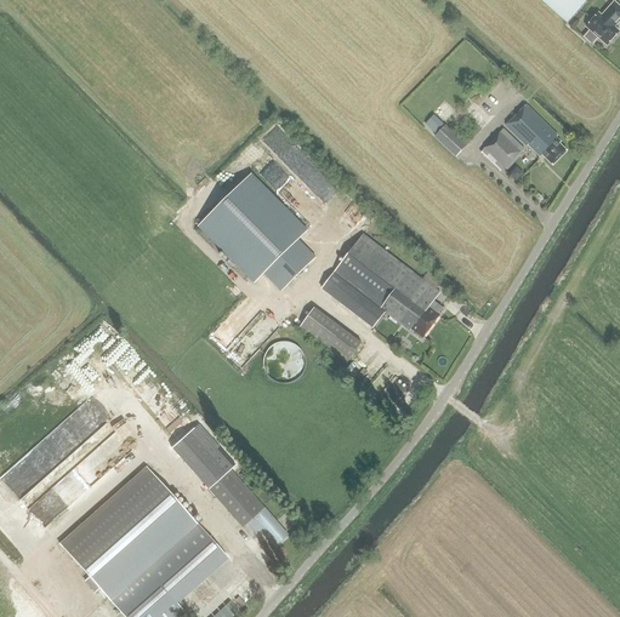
[(544,0),(567,20),(582,0),(544,0)]
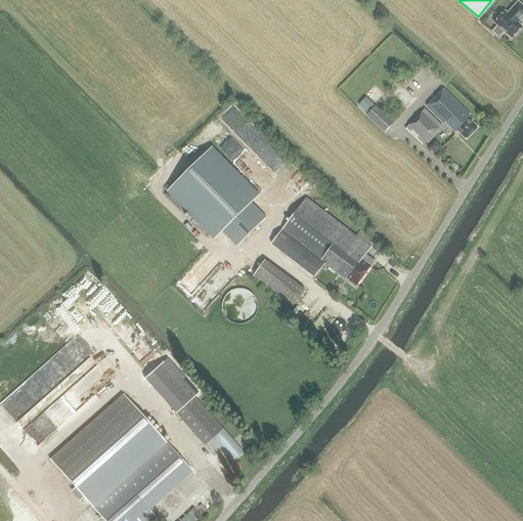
[(493,19),(496,22),(511,35),(522,23),(517,18),(522,11),(522,2),(520,0),(515,0),(507,10),(504,7),(493,19)]
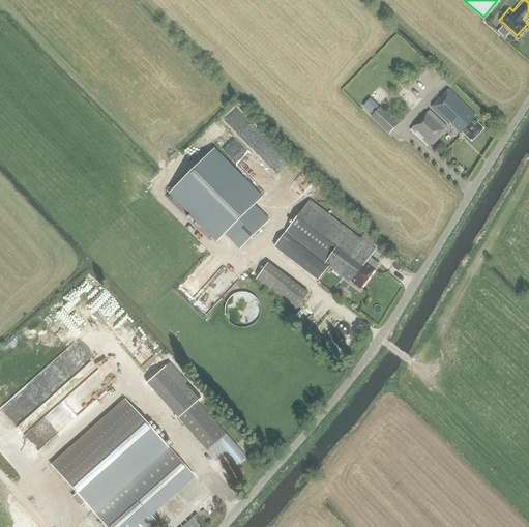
[(385,78),(376,87),(386,95),(394,86),(385,78)]
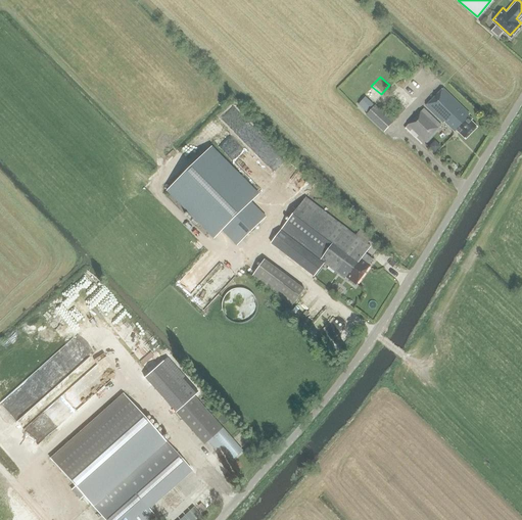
[(465,137),(477,125),(471,119),(472,117),(468,112),(469,111),(463,105),(465,103),(444,84),(425,105),(442,122),(444,120),(455,130),(456,128),(465,137)]
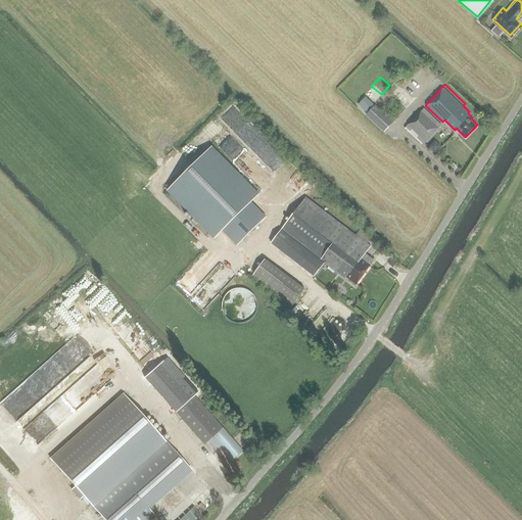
[(368,108),(375,101),(368,93),(360,101),(368,108)]
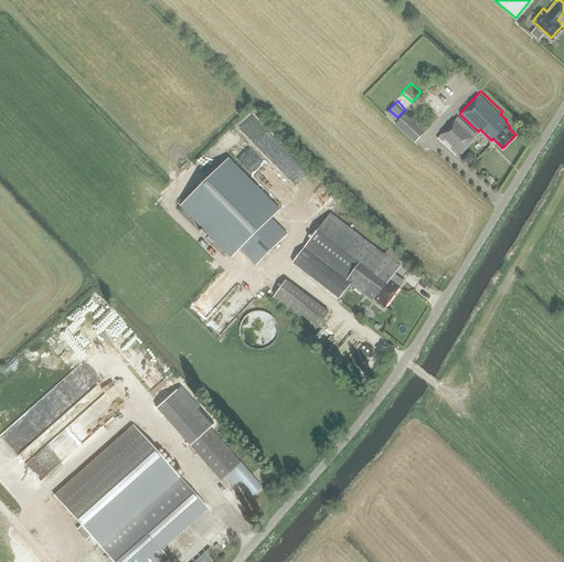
[(404,110),(394,122),(414,140),(424,129),(404,110)]
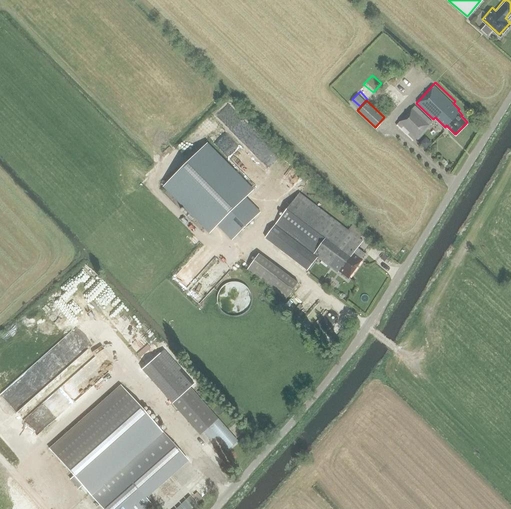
[(412,140),(431,121),(414,104),(395,123),(412,140)]
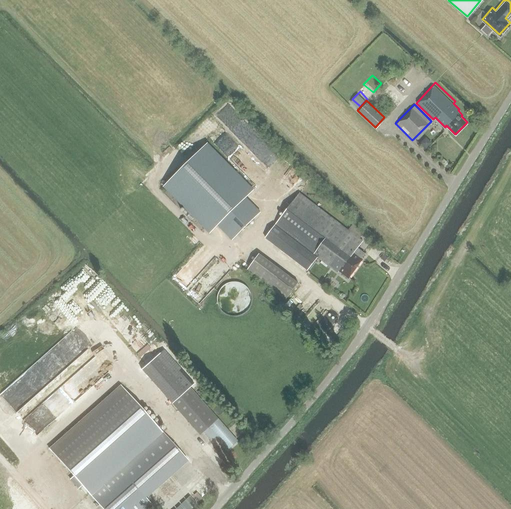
[(253,187),(207,140),(162,184),(209,231),(216,223),(231,238),(260,210),(245,195),(253,187)]
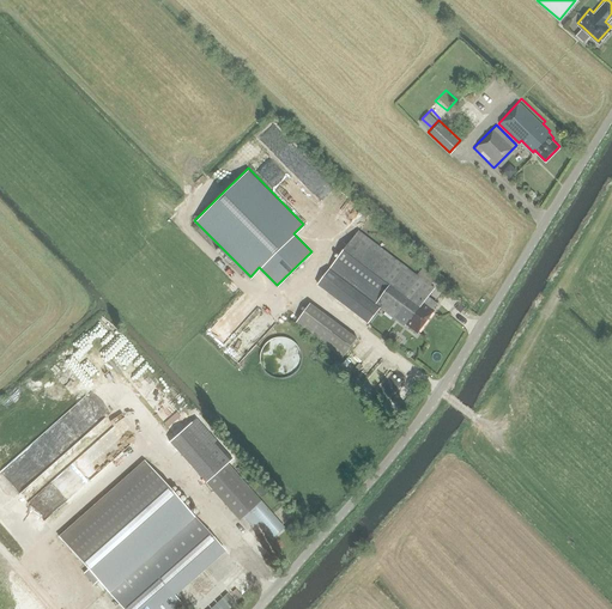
[(358,232),(319,286),(365,322),(379,305),(404,323),(405,321),(417,330),(432,308),(426,303),(423,300),(432,286),(358,232)]
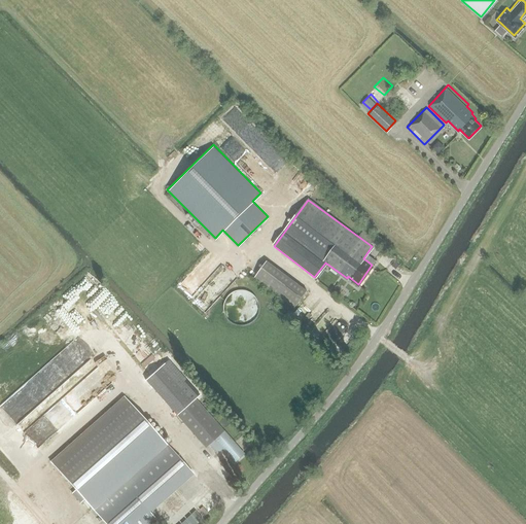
[(297,305),(310,286),(269,256),(256,274),(297,305)]
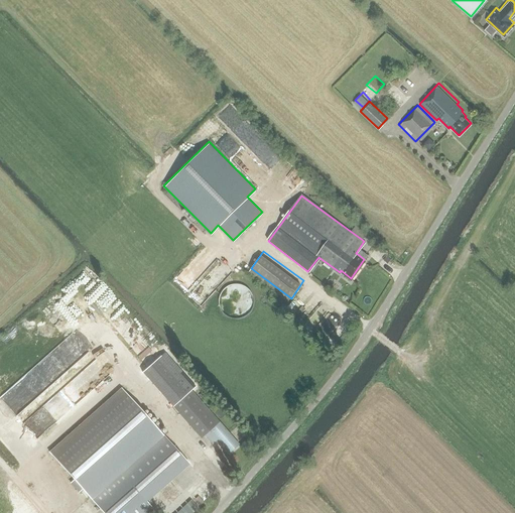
[(104,287),(100,291),(110,301),(114,297),(104,287)]
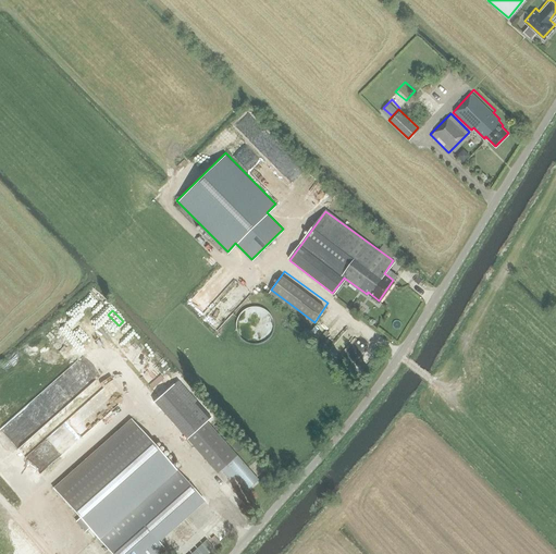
[(52,340),(106,398),(120,385),(65,328),(52,340)]
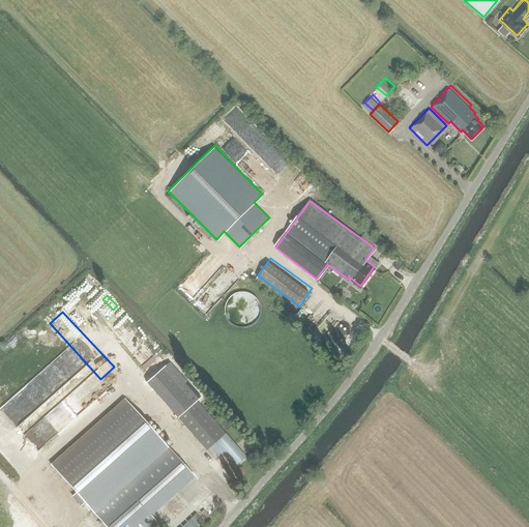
[(54,333),(40,345),(56,364),(70,353),(54,333)]
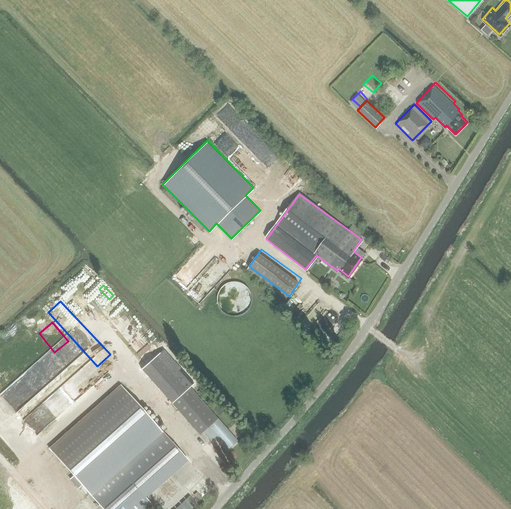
[(171,388),(183,379),(180,375),(168,383),(171,388)]
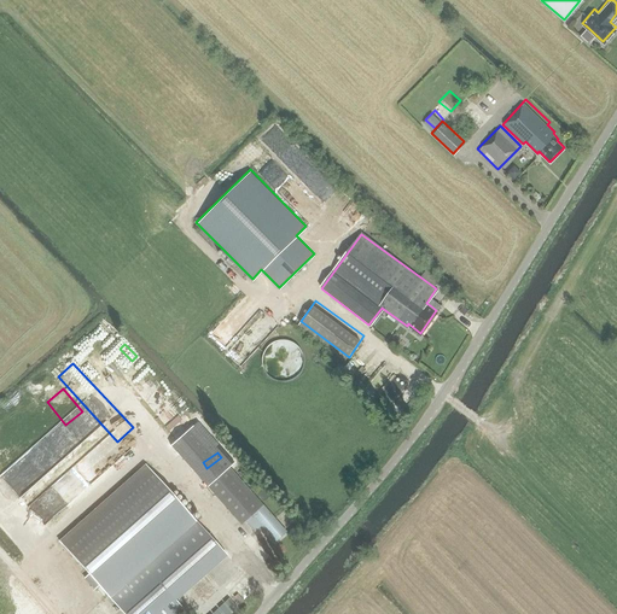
[(144,461),(58,537),(126,613),(167,613),(180,603),(174,596),(223,551),(144,461)]
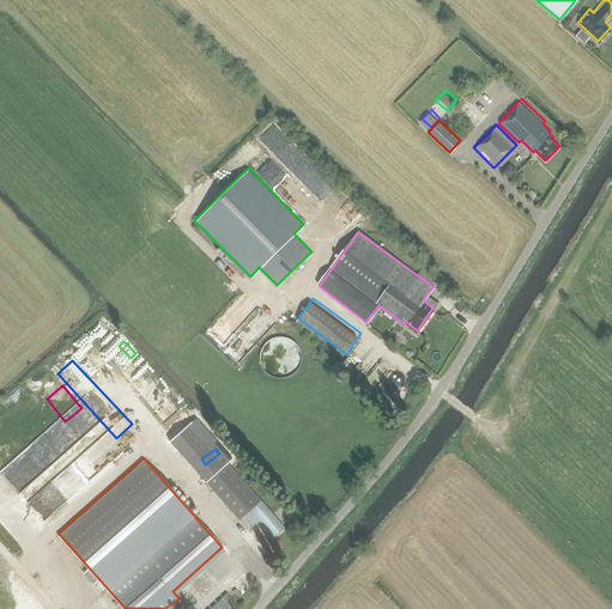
[(252,523),(258,517),(272,534),(283,524),(226,461),(204,480),(238,518),(243,515),(252,523)]
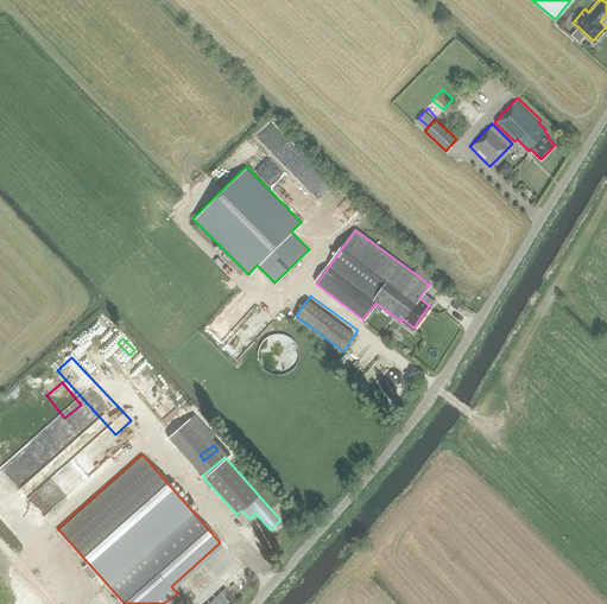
[(45,502),(56,496),(54,491),(43,497),(45,502)]
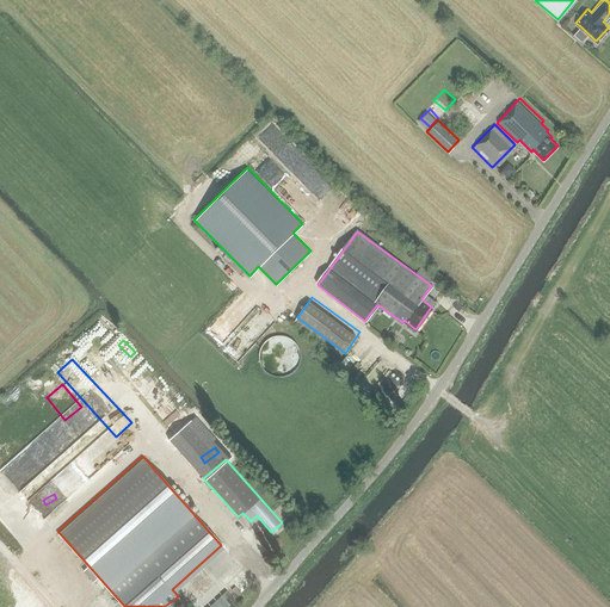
[(100,606),(108,601),(99,592),(88,602),(92,605),(88,606),(100,606)]
